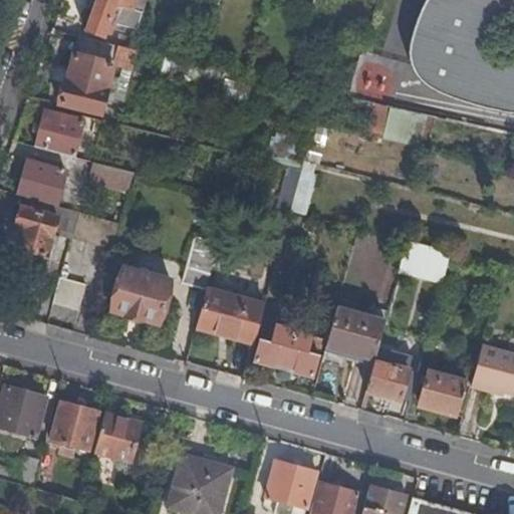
[(95,0),(84,31),(104,39),(108,27),(113,28),(121,7),(131,10),(129,16),(141,20),(147,0),(123,0),(123,1),(121,0),(95,0)]
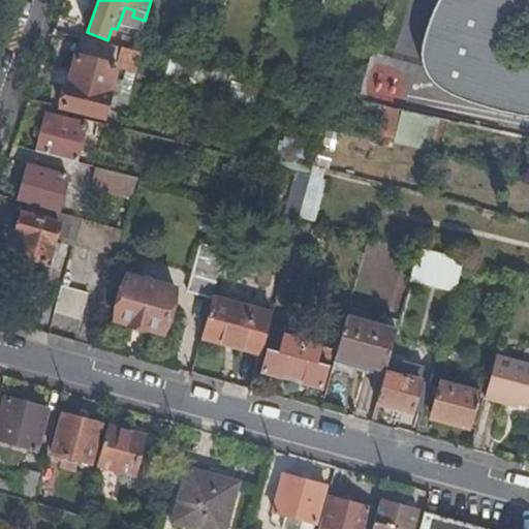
[(528,0),(456,0),(430,67),(487,90),(514,0),(524,0),(528,1),(528,0)]
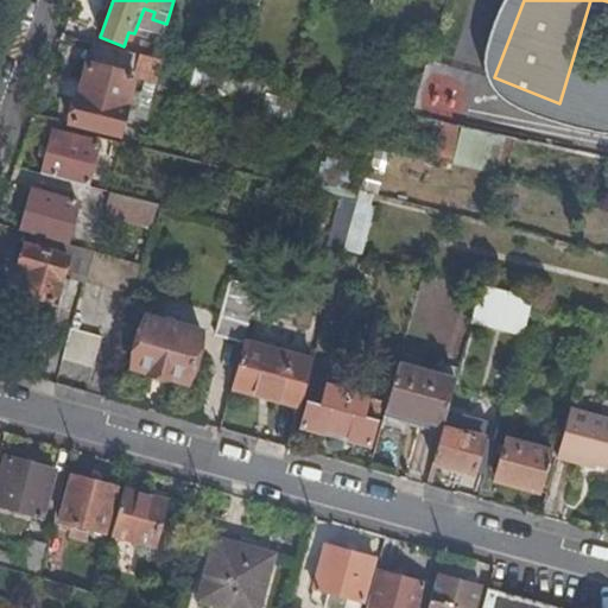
[(147,57),(93,44),(80,96),(77,95),(70,121),(121,134),(135,76),(147,78),(152,58),(147,57)]
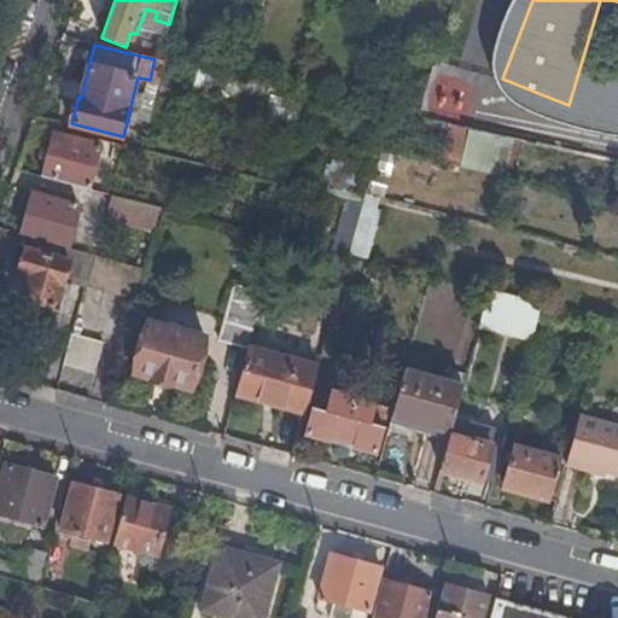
[(150,58),(155,59),(159,59),(162,51),(153,48),(150,58)]
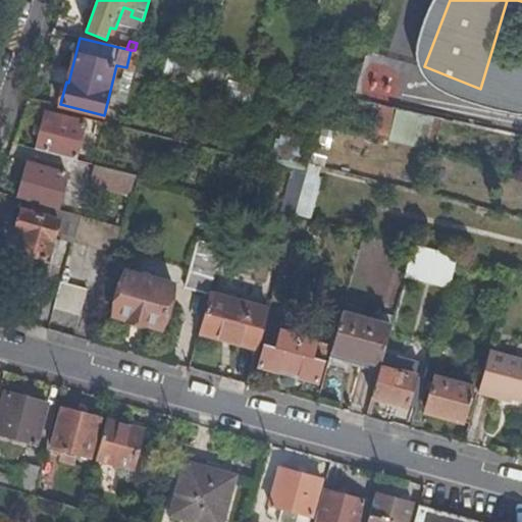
[(400,110),(394,142),(430,151),(438,119),(411,113),(400,110)]
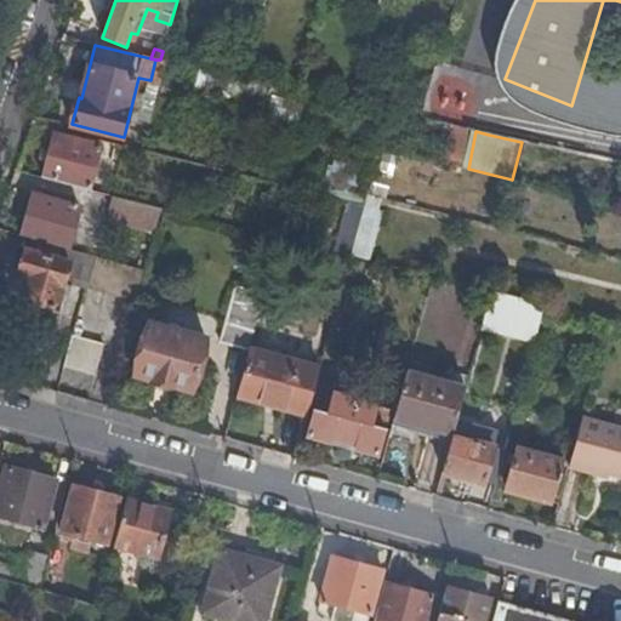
[(55,134),(43,177),(91,189),(102,146),(55,134)]
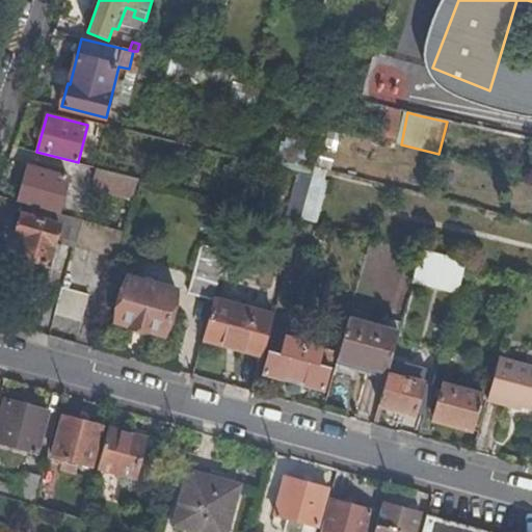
[(282,139),(273,159),(291,166),(299,147),(282,139)]
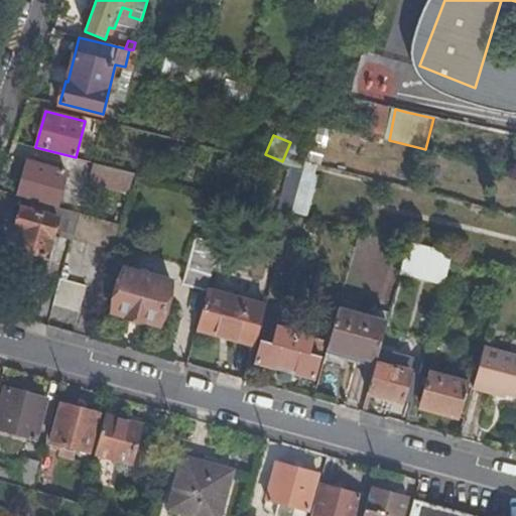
[(27,161),(18,196),(34,201),(57,207),(67,172),(27,161)]
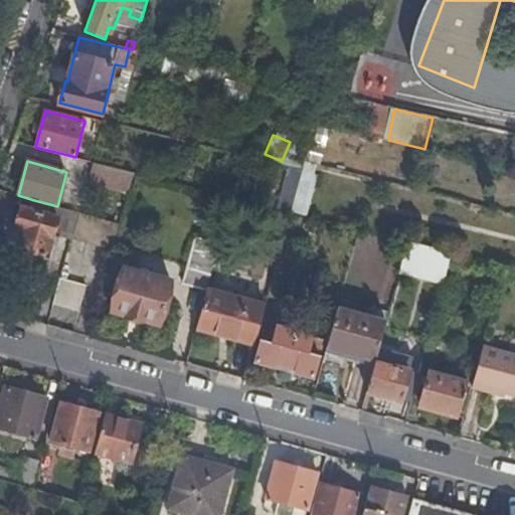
[(305,161),(302,170),(291,212),(308,216),(321,165),(305,161)]
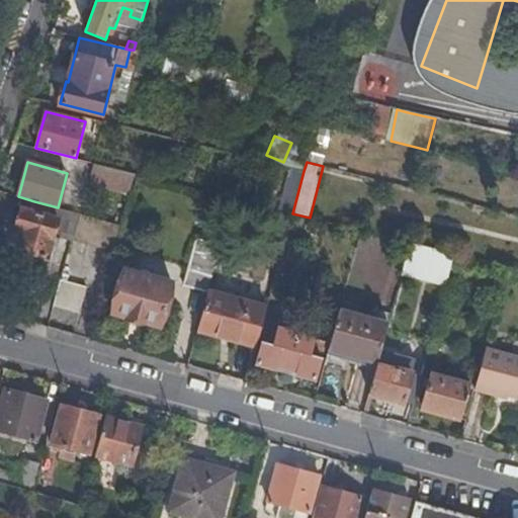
[(130,194),(135,173),(95,163),(90,183),(130,194)]
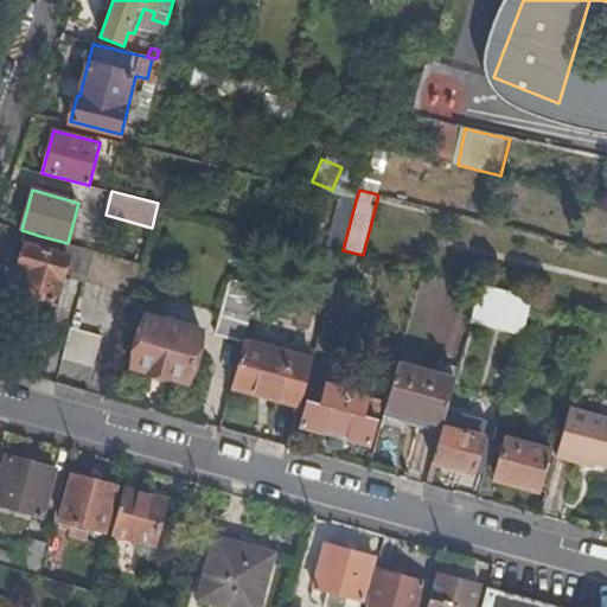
[(68,243),(40,236),(37,247),(25,244),(18,268),(26,270),(20,291),(56,301),(59,291),(68,293),(71,278),(84,281),(87,282),(95,251),(68,243)]
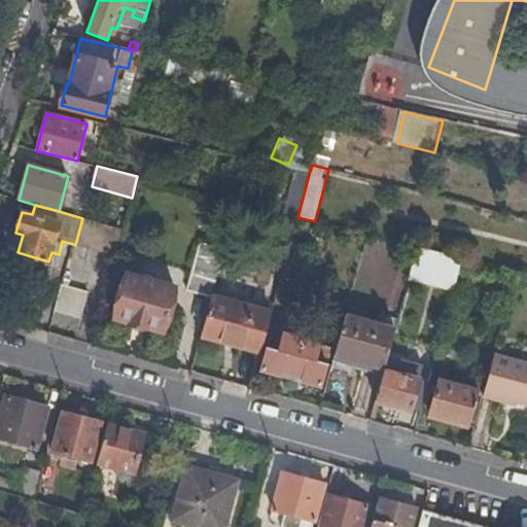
[(75,245),(115,256),(123,230),(82,218),(75,245)]
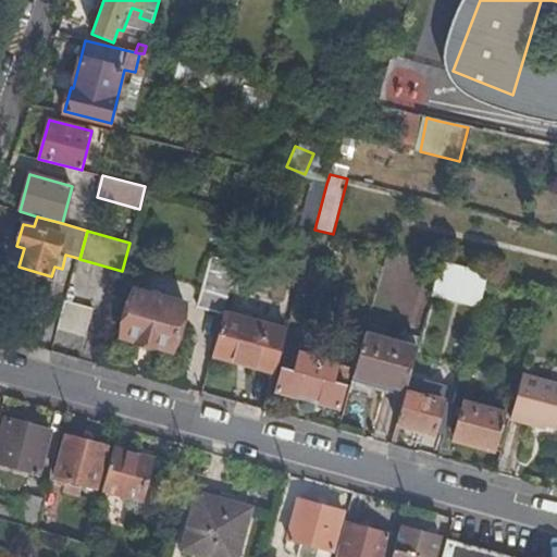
[(198,306),(224,313),(238,263),(212,256),(198,306)]
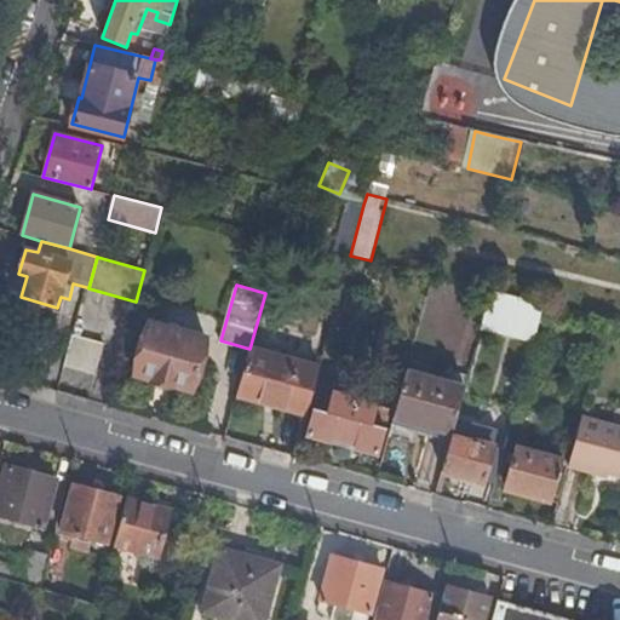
[(476,329),(532,345),(541,308),(487,293),(476,329)]
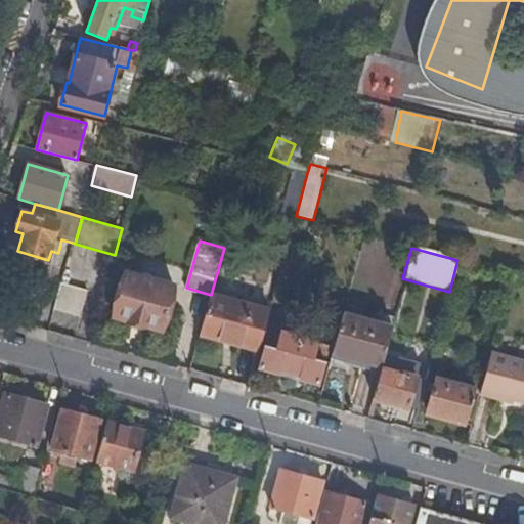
[(116,317),(115,324),(159,337),(161,330),(163,330),(175,287),(126,272),(114,317),(116,317)]
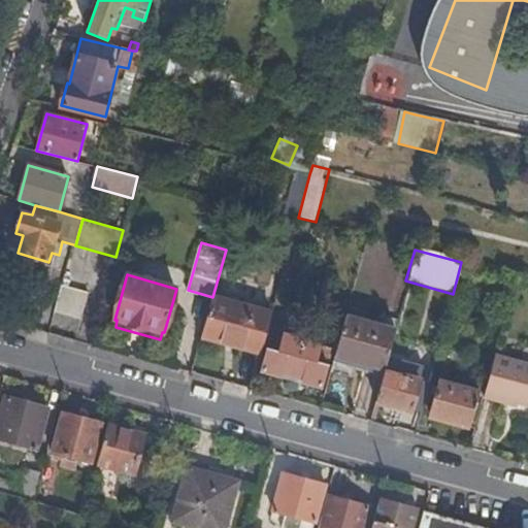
[(62,285),(55,311),(83,319),(90,293),(62,285)]
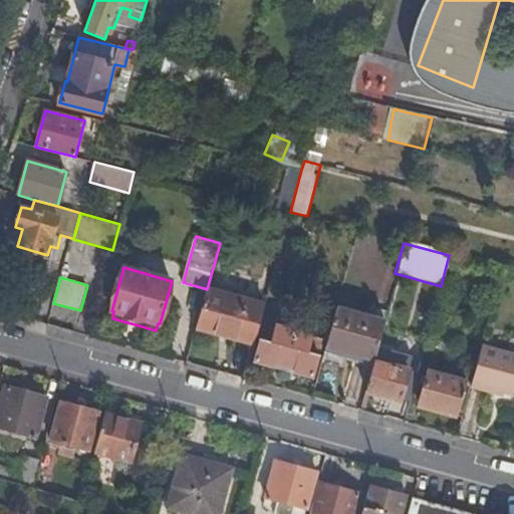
[(207,289),(197,326),(255,341),(265,304),(207,289)]
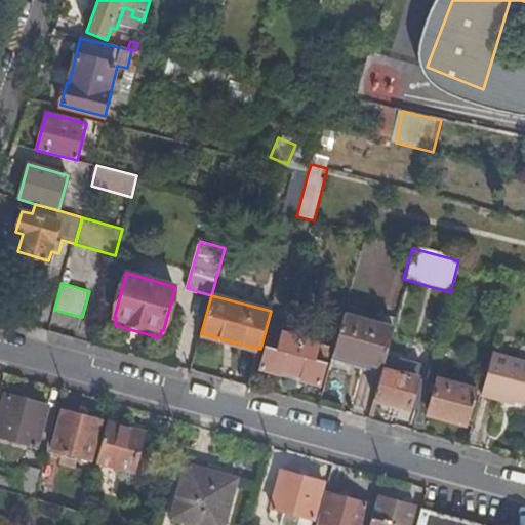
[(345,314),(333,353),(382,367),(393,327),(345,314)]
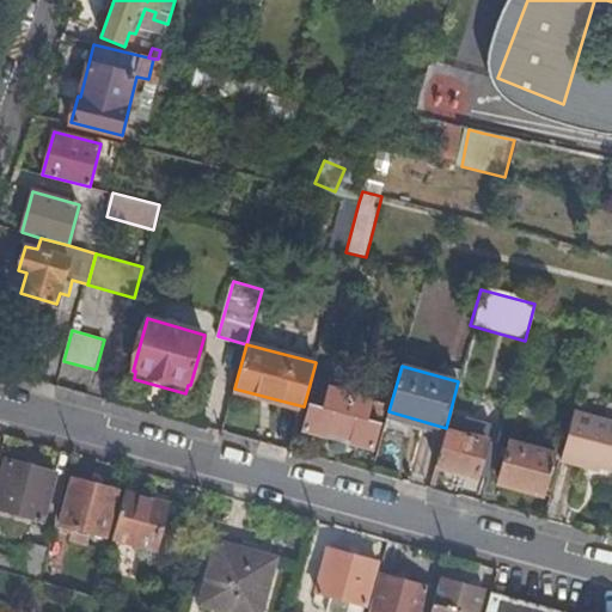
[(326,430),(340,434),(350,393),(330,387),(324,407),(311,404),(304,428),(325,434),(326,430)]
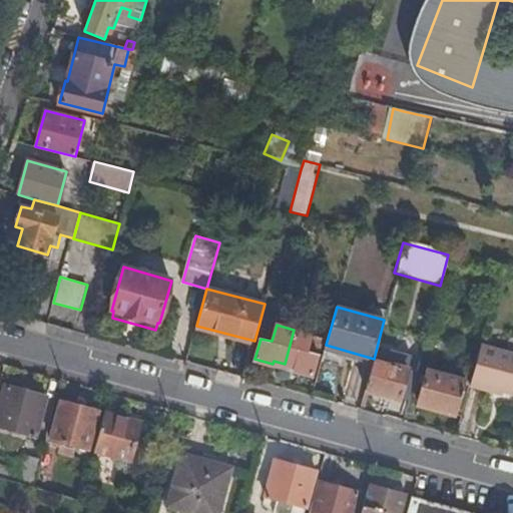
[(294,330),(285,364),(296,367),(295,370),(313,375),(319,354),(308,351),(309,346),(320,349),(323,338),(294,330)]
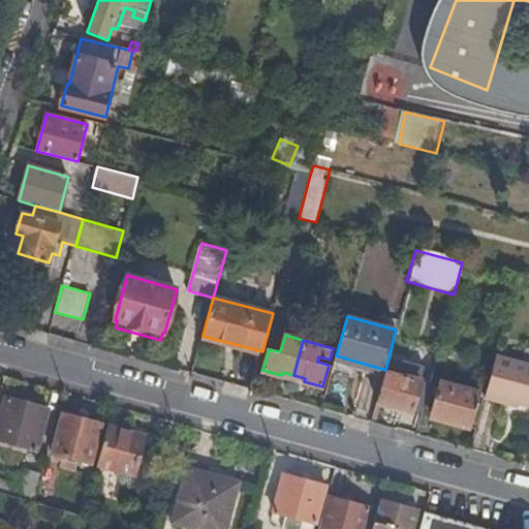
[(336,355),(334,363),(383,377),(385,370),(336,355)]
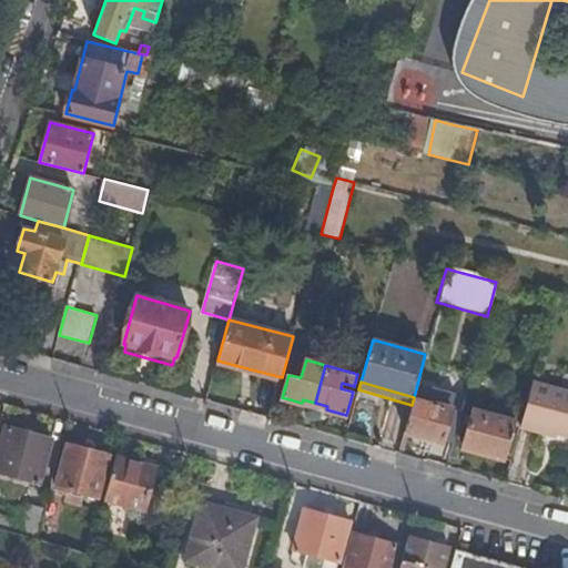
[(567,391),(533,382),(520,426),(543,432),(544,428),(556,432),(567,435),(567,391)]
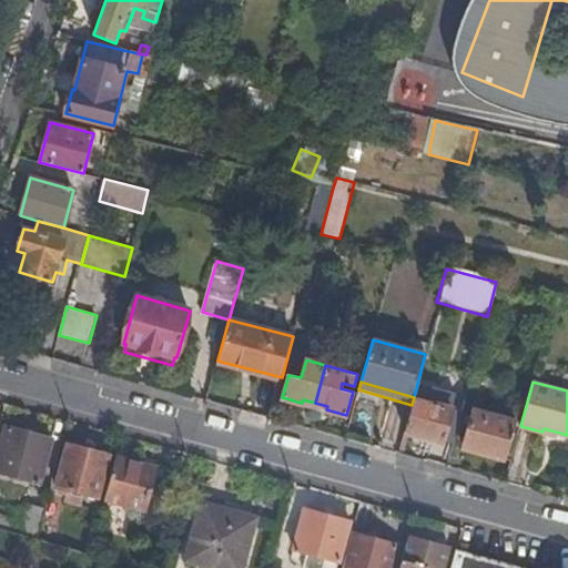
[(413,398),(404,432),(443,442),(450,414),(456,415),(457,409),(413,398)]
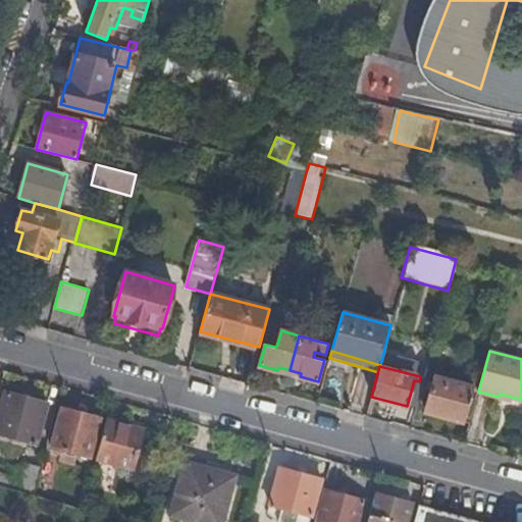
[(473,387),(436,377),(427,411),(464,421),(473,387)]
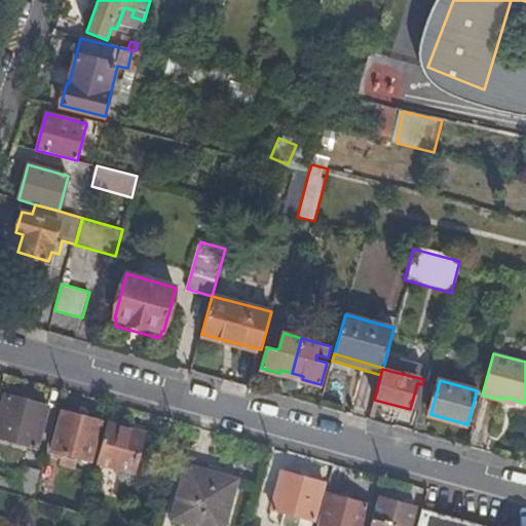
[(47,407),(6,396),(0,418),(0,436),(37,447),(47,407)]
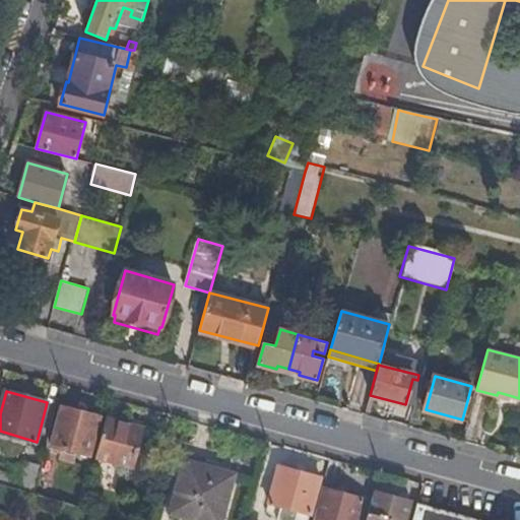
[(101,417),(62,406),(51,445),(62,448),(59,458),(75,462),(78,452),(90,456),(101,417)]
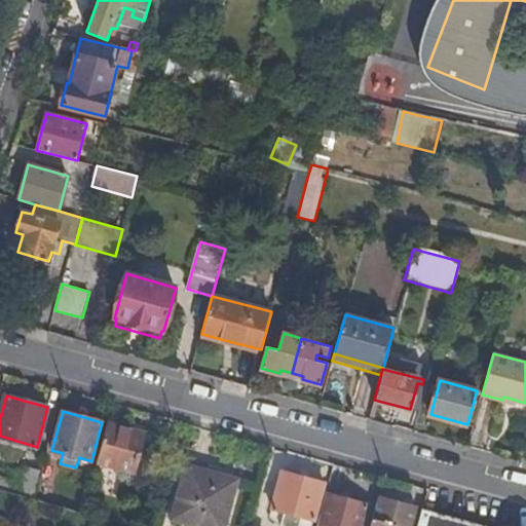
[(144,433),(107,422),(97,461),(134,472),(144,433)]
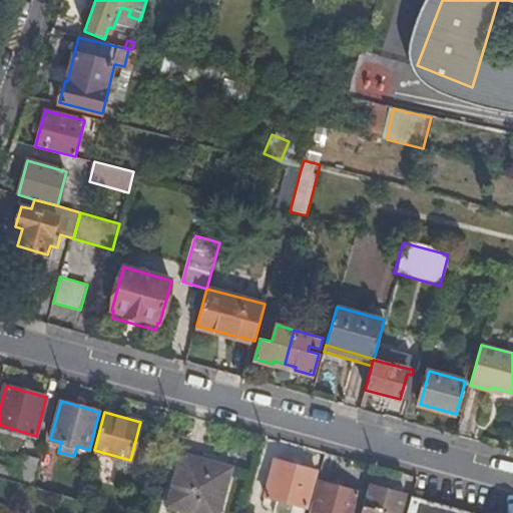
[(217,512),(230,468),(181,454),(167,505),(196,512),(217,512)]
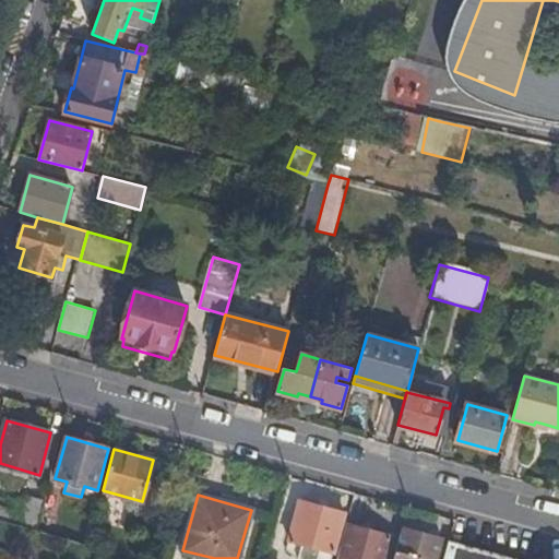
[(0,520),(34,530),(42,500),(26,496),(21,512),(0,506),(0,520)]
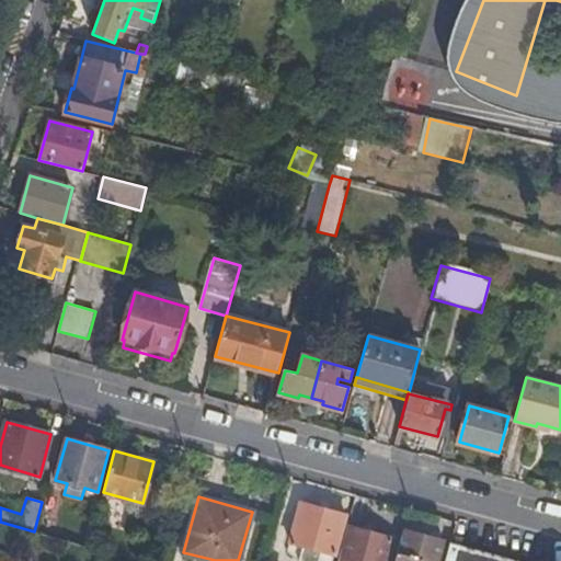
[(346,514),(301,502),(290,541),(335,553),(346,514)]
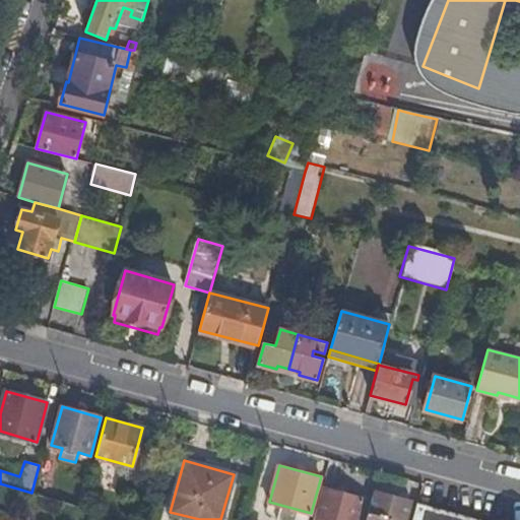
[(358,519),(364,499),(322,488),(313,519),(358,519)]
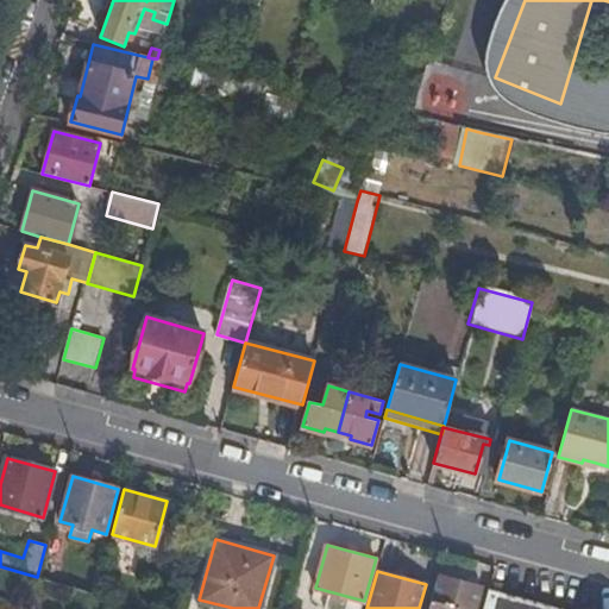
[(475,608),(482,588),(438,576),(428,608),(456,608),(457,608),(459,608),(475,608)]
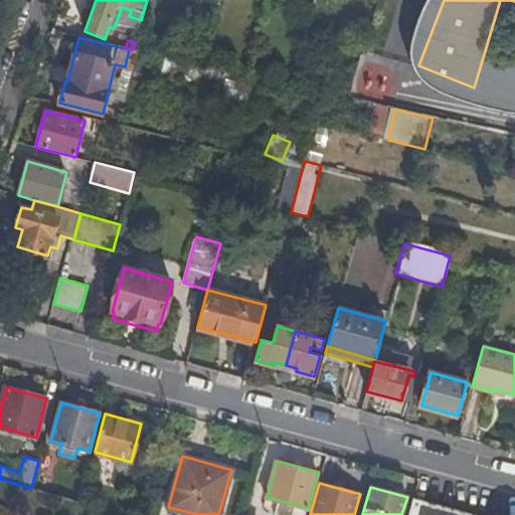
[(474,514),(413,499),(409,514),(474,514)]
